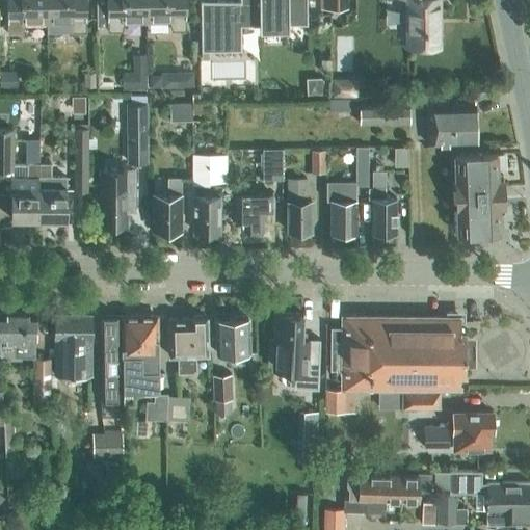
[(7,0),(8,34),(23,34),(26,25),(49,25),(48,0),(7,0)]
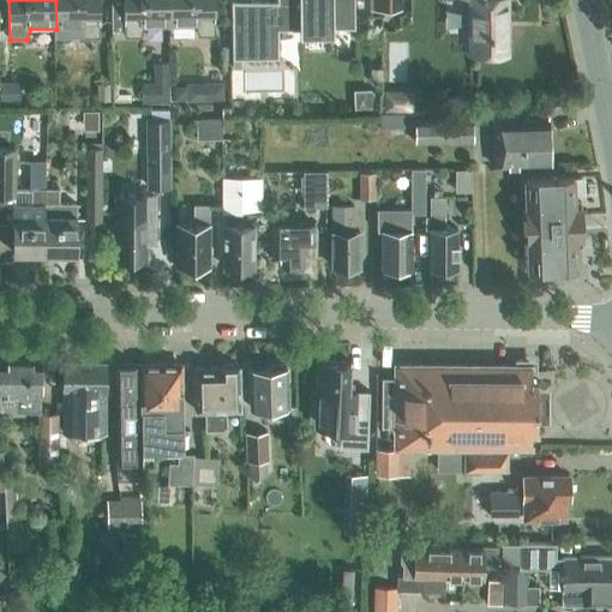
[(55,0),(57,29),(57,40),(84,40),(101,39),(100,0),(55,0)]
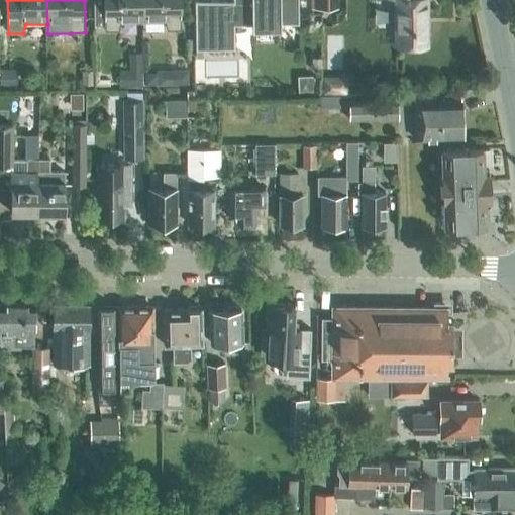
[(104,0),(104,31),(119,31),(121,22),(143,22),(143,0),(104,0)]
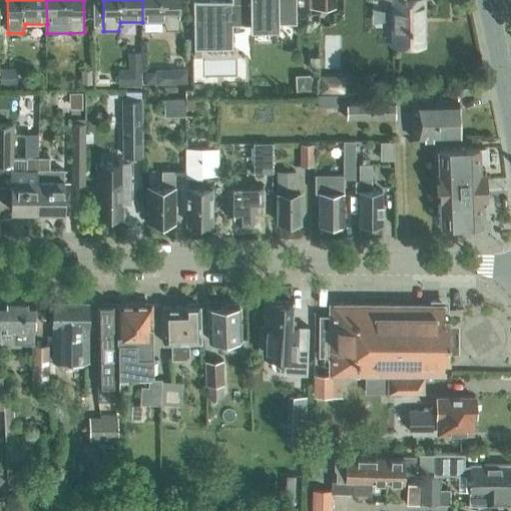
[(180,31),(179,0),(142,0),(142,22),(162,22),(165,31),(180,31)]
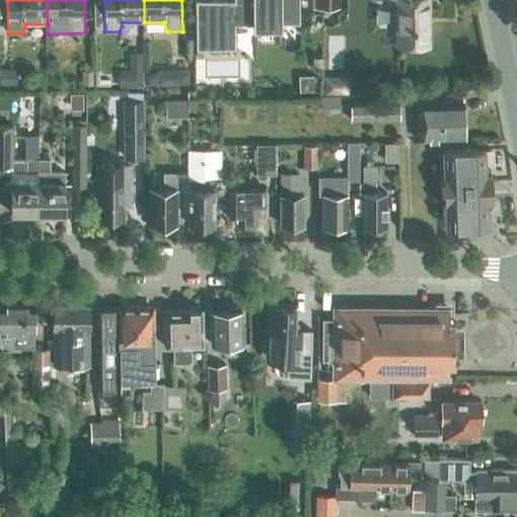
[(195,0),(196,47),(234,47),(234,22),(252,21),(252,26),(281,26),(281,21),(299,21),(298,0),(195,0)]
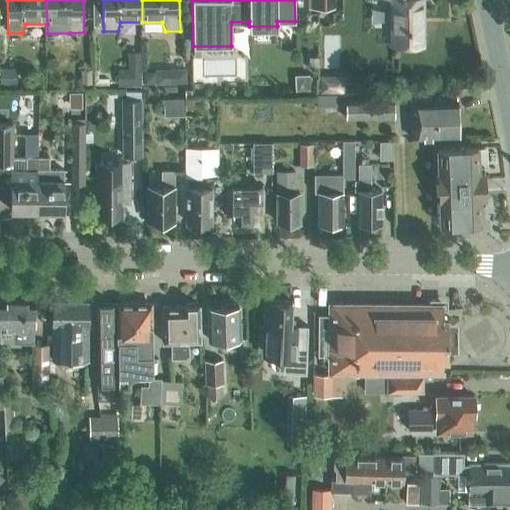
[(336,0),(309,0),(310,10),(337,10),(336,0)]
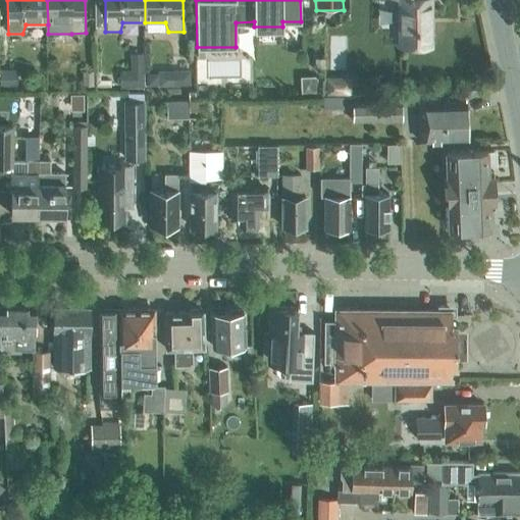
[(391,0),(392,0),(400,0),(400,49),(432,48),(431,0),(391,0)]
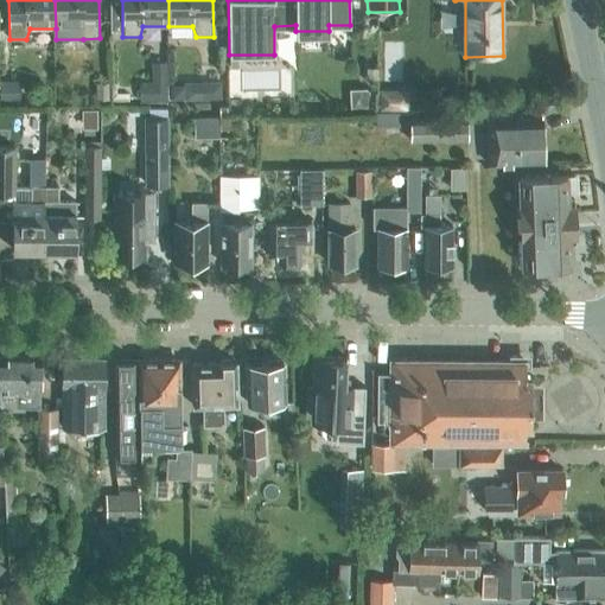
[(155,87),(144,87),(144,104),(171,104),(171,65),(155,65),(155,87)]
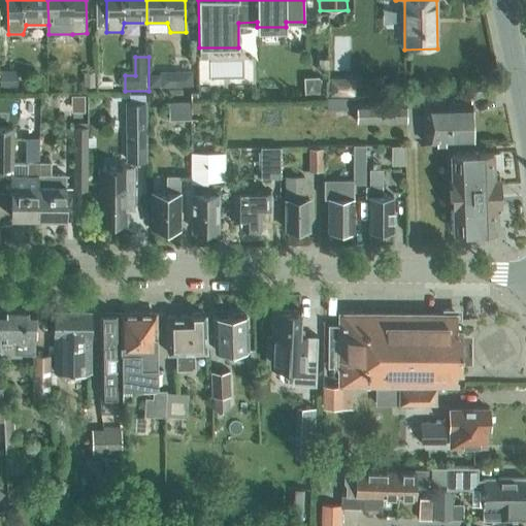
[(19,89),(19,72),(1,71),(1,89),(19,89)]
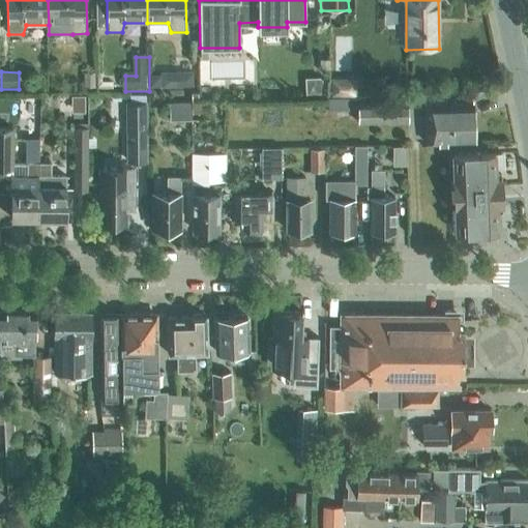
[(96,88),(96,74),(85,74),(84,87),(96,88)]
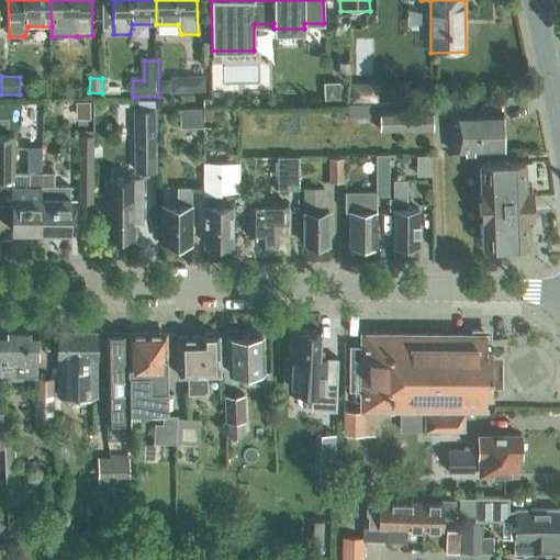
[(159,93),(172,93),(172,80),(159,80),(159,93)]
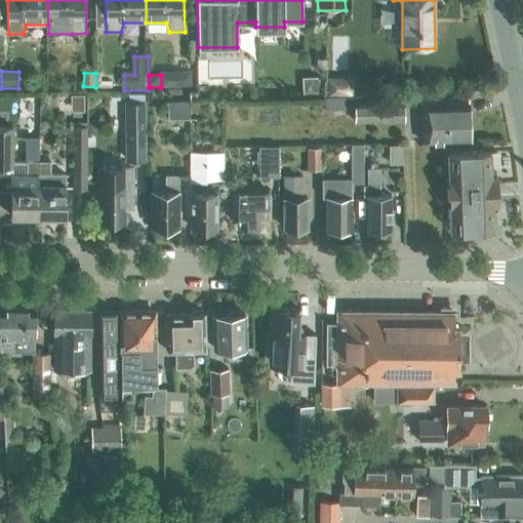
[(304,79),(305,96),(319,95),(319,78),(304,79)]
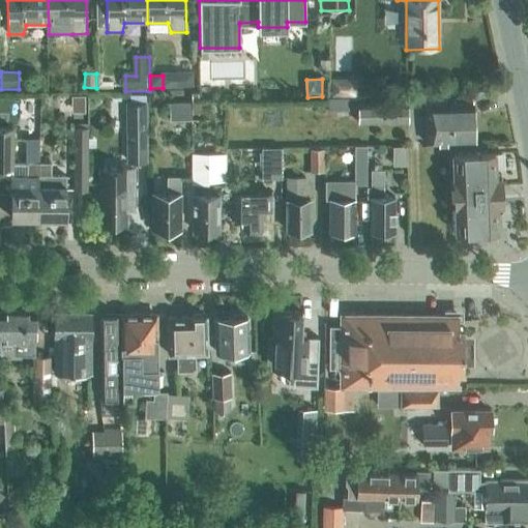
[(409,104),(359,104),(359,123),(409,123),(409,104)]
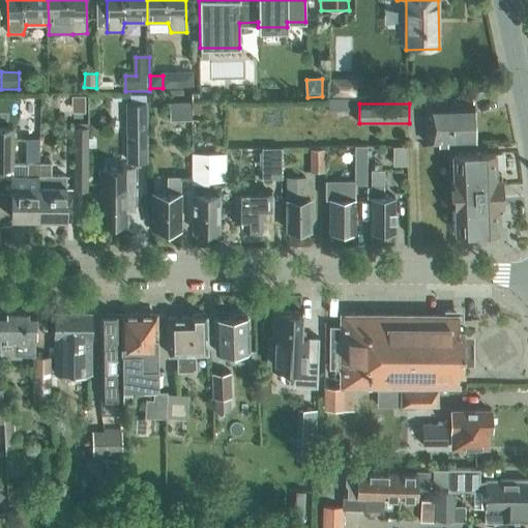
[(473,106),(426,107),(427,145),(474,144),(473,106)]
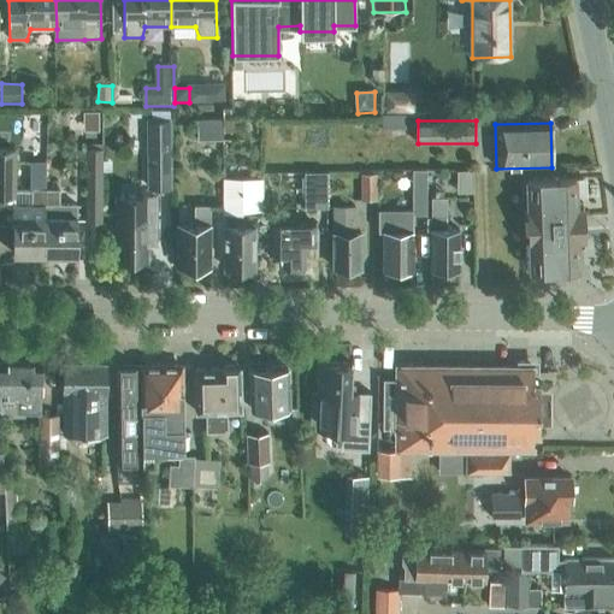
[(223,124),(199,124),(199,143),(223,143),(223,124)]
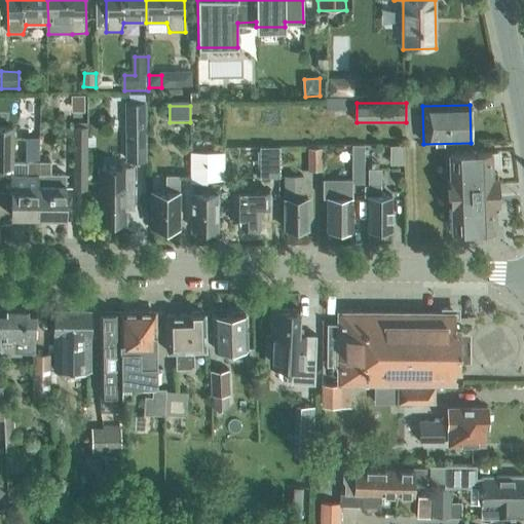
[(147,117),(126,117),(126,161),(148,162),(147,117)]
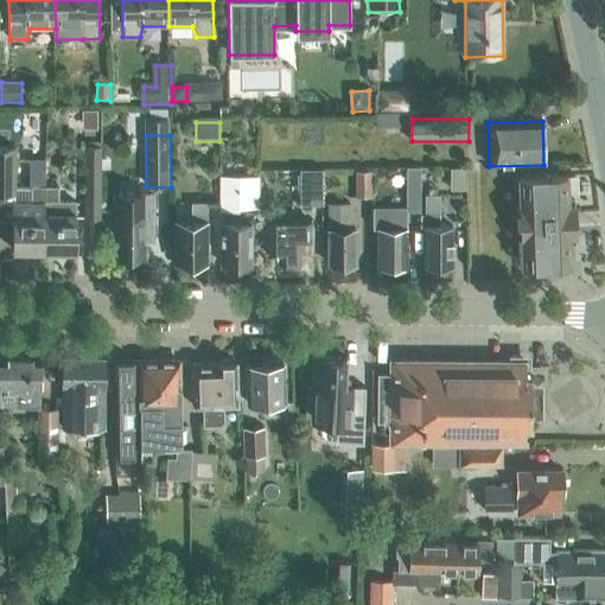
[(0,196),(16,197),(16,148),(0,147),(0,196)]
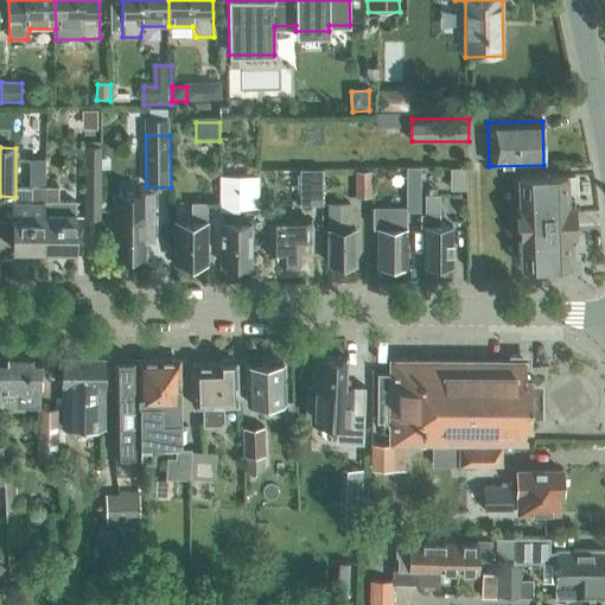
[(102,220),(103,147),(87,147),(86,220),(102,220)]
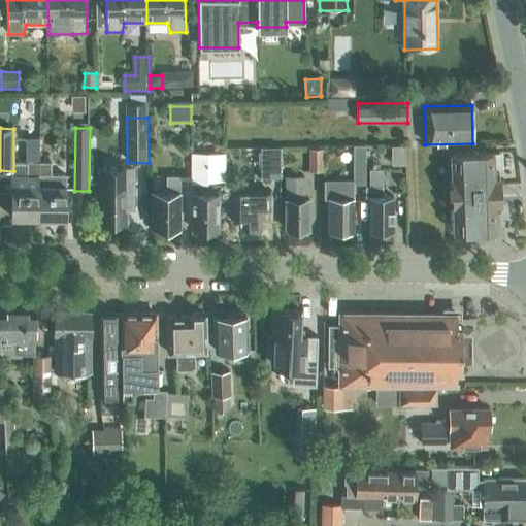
[(366,186),(366,146),(354,146),(354,186),(366,186)]
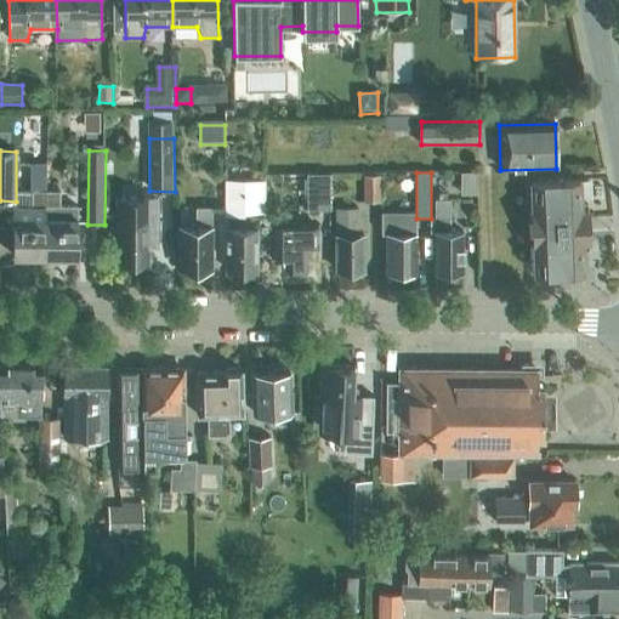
[(333,213),(333,176),(308,176),(310,213),(333,213)]
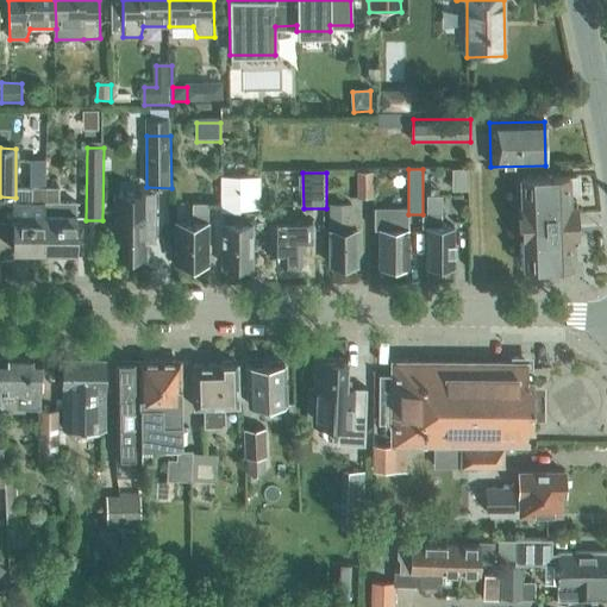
[(371,174),(358,175),(358,200),(373,200),(371,174)]
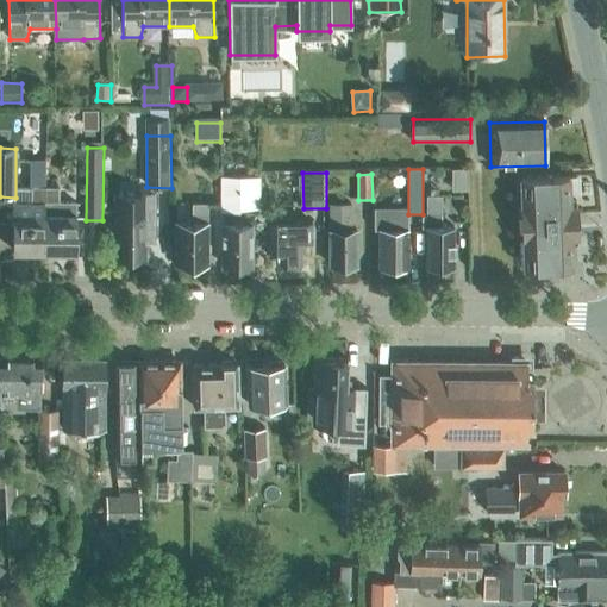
[(569,177),(520,179),(523,224),(579,221),(579,204),(570,205),(569,177)]
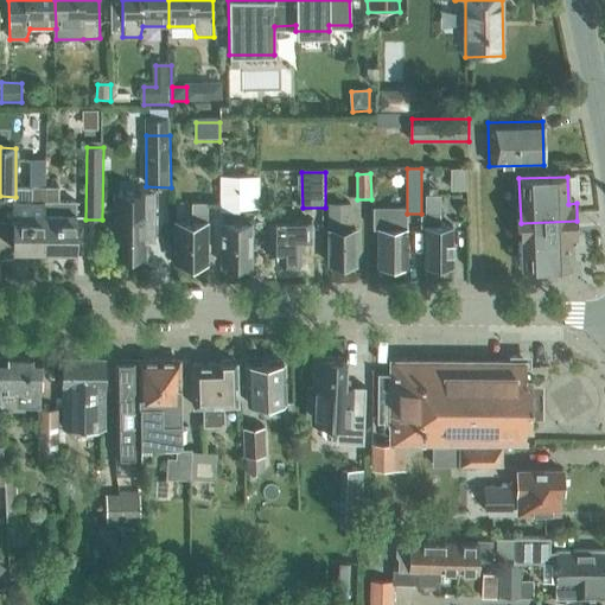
[(259,180),(223,180),(222,212),(259,212),(259,180)]
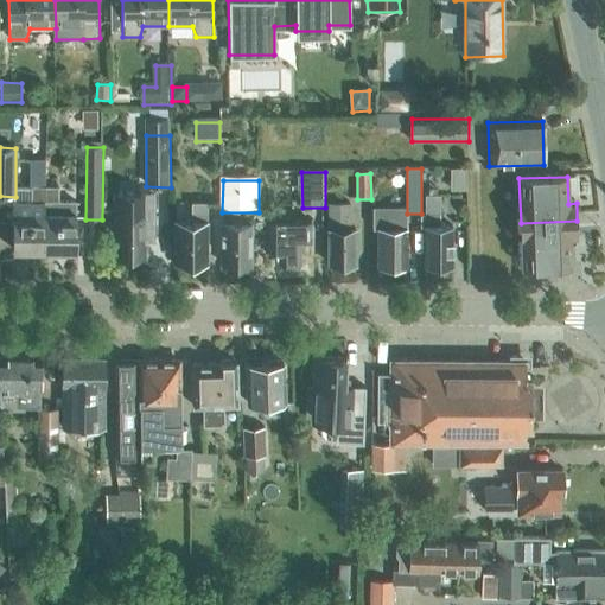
[(14,214),(14,253),(45,253),(46,189),(32,188),(32,214),(14,214)]
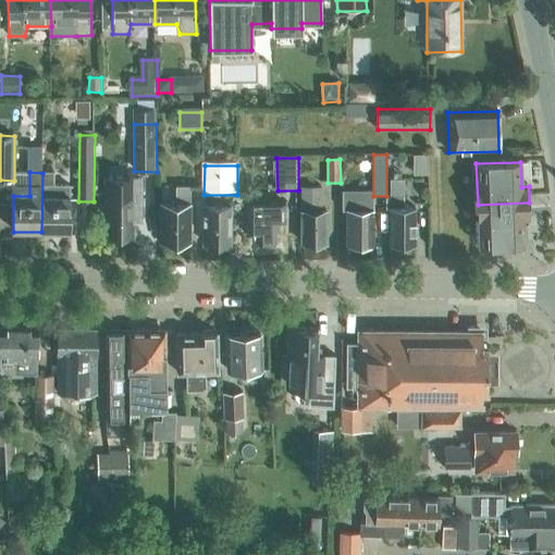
[(56,173),(42,173),(41,232),(70,232),(71,196),(54,196),(56,173)]
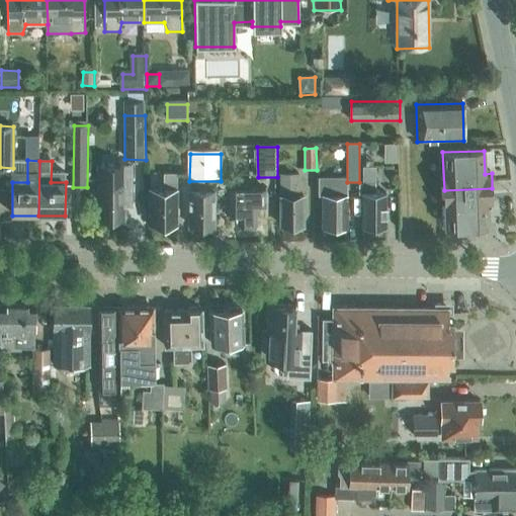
[(99,219),(124,219),(124,206),(131,206),(132,167),(117,166),(100,166),(100,183),(99,219)]
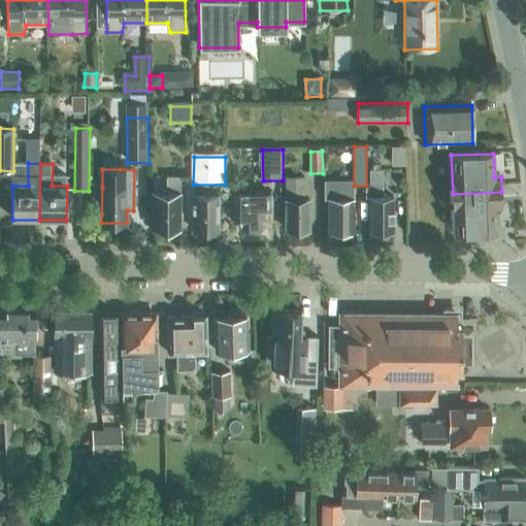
[(370,171),(370,231),(394,231),(394,198),(384,199),(384,171),(370,171)]
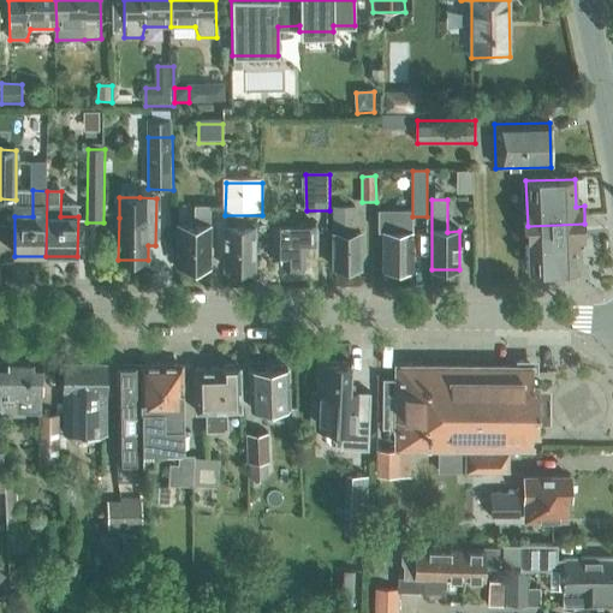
[(178,267),(209,267),(210,208),(197,207),(196,226),(179,226),(178,267)]
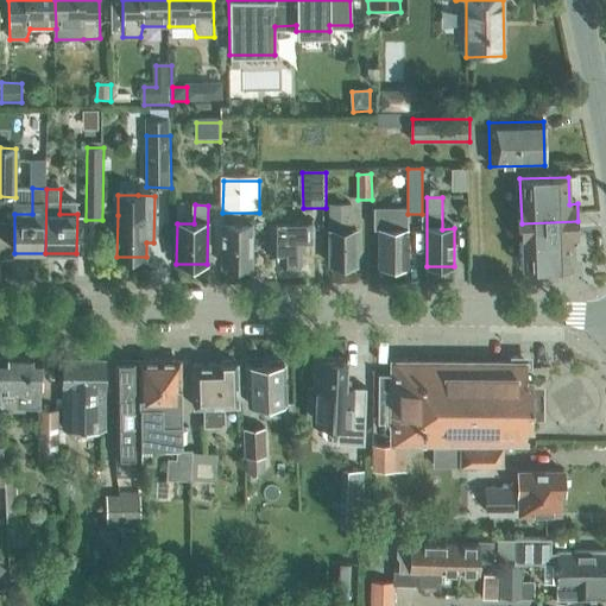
[(330,206),(330,267),(357,267),(357,231),(352,231),(352,206),(330,206)]
